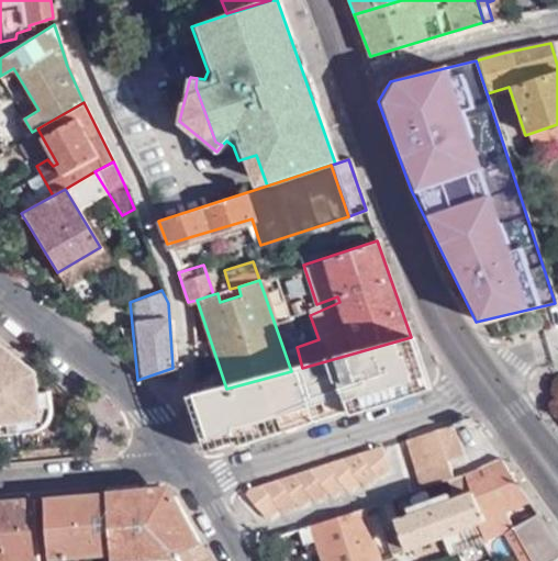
[(302,368),(291,371),(226,389),(196,396),(212,452),(234,445),(237,448),(425,384),(411,337),(302,368)]
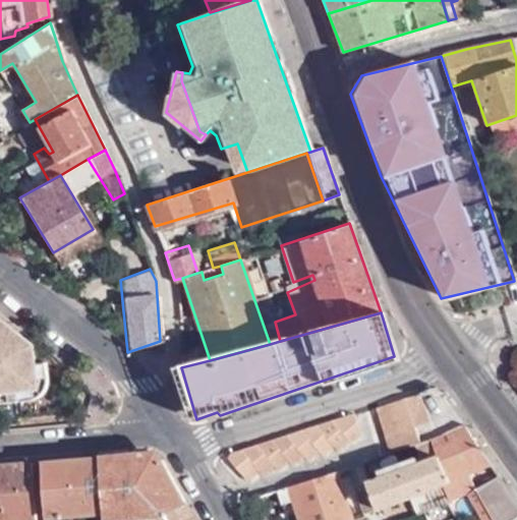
[(0,391),(2,391),(2,384),(14,383),(15,389),(27,388),(34,381),(29,343),(0,319),(0,391)]
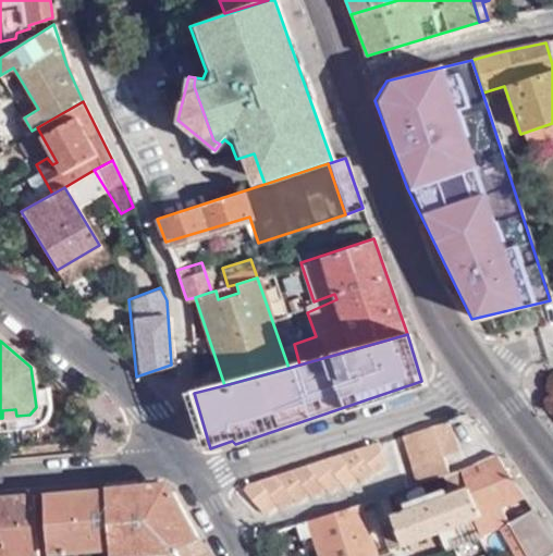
[(2,418),(16,416),(15,409),(2,410),(2,418)]
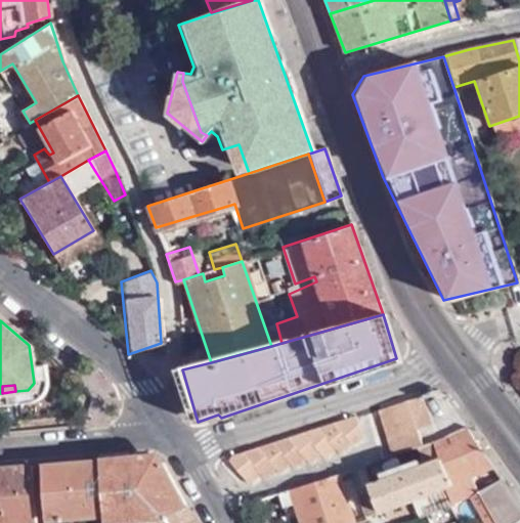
[(421,395),(377,408),(390,452),(414,444),(420,442),(415,425),(430,421),(421,395)]
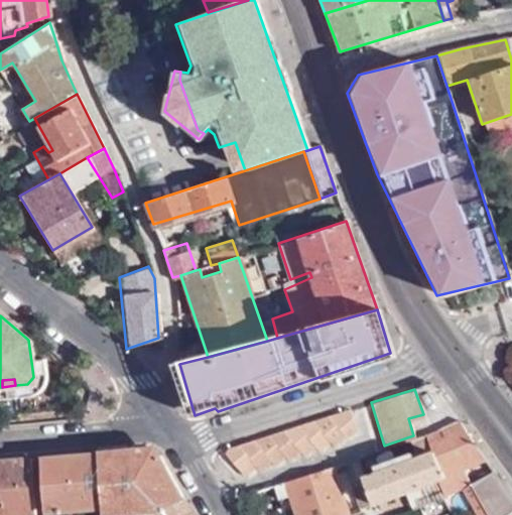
[(227,447),(350,409),(349,405),(227,447)]
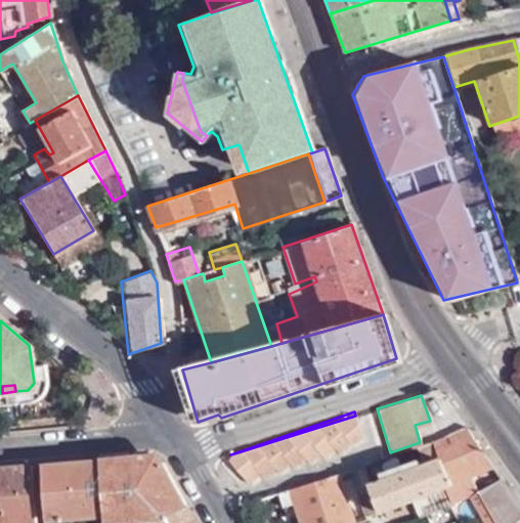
[(361,434),(355,416),(230,454),(229,460),(247,482),(259,473),(262,476),(273,467),(277,470),(289,463),(292,467),(305,458),(308,461),(319,451),(322,455),(335,446),(338,450),(349,440),(351,443),(361,434)]
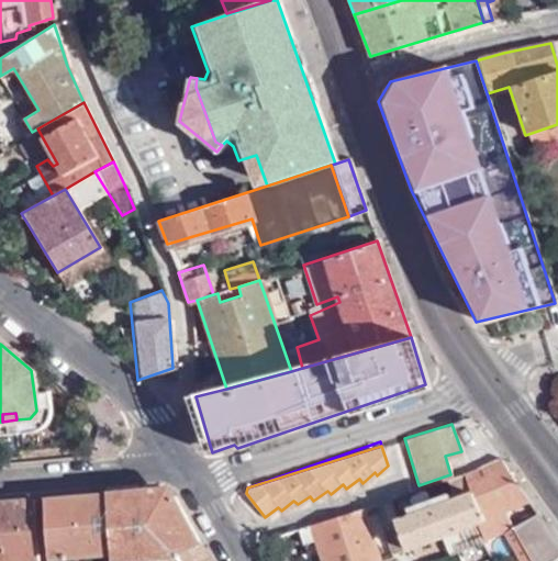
[(527,500),(498,458),(476,466),(482,485),(452,496),(450,493),(405,508),(408,515),(394,520),(403,548),(439,534),(447,531),(471,520),(501,509),(527,500)]
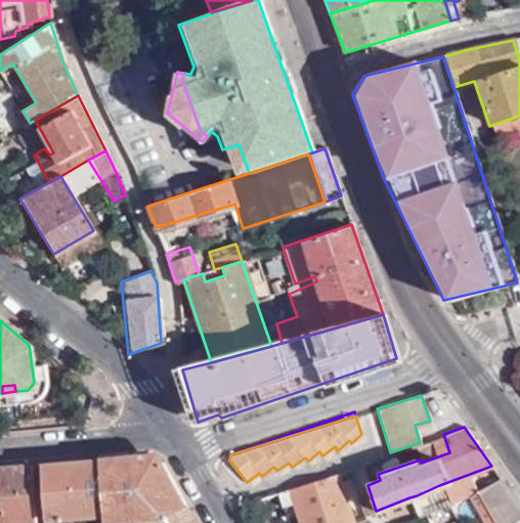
[(420,442),(414,444),(420,460),(421,463),(449,452),(443,434),(420,442)]
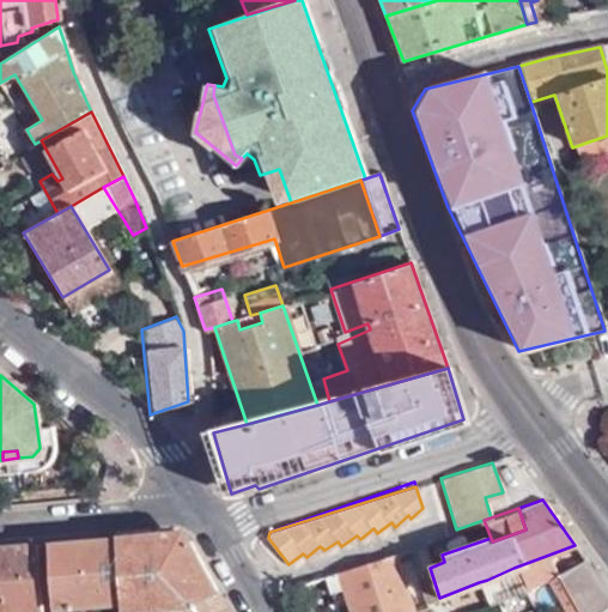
[(225,611),(189,544),(172,533),(170,534),(116,538),(121,603),(121,611),(225,611)]
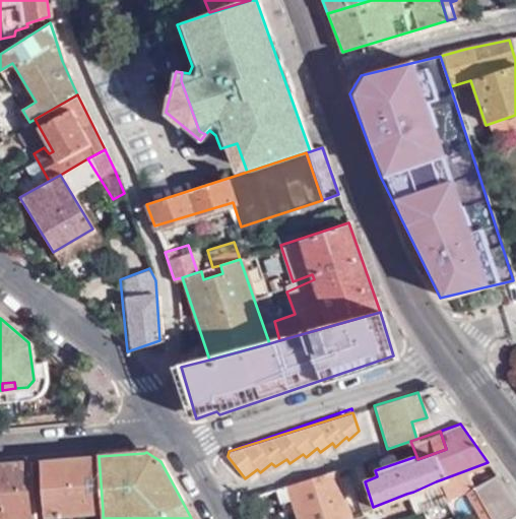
[(65,515),(100,512),(95,457),(41,461),(45,516),(65,515)]
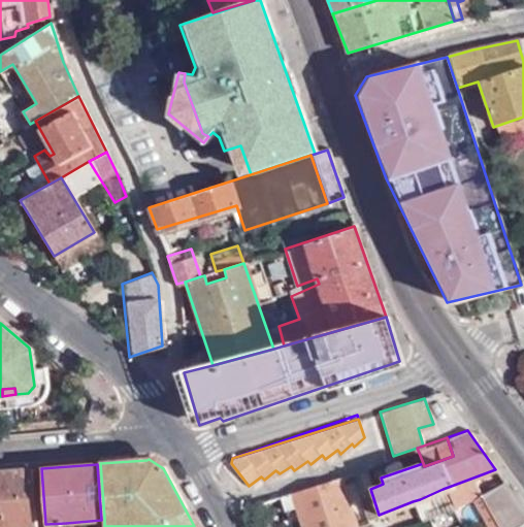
[(367,489),(360,467),(349,471),(356,494),(367,489)]
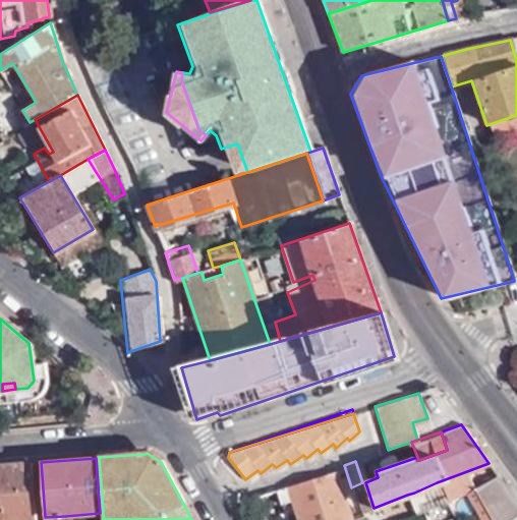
[(0,519),(35,519),(34,506),(31,463),(0,465),(0,519)]
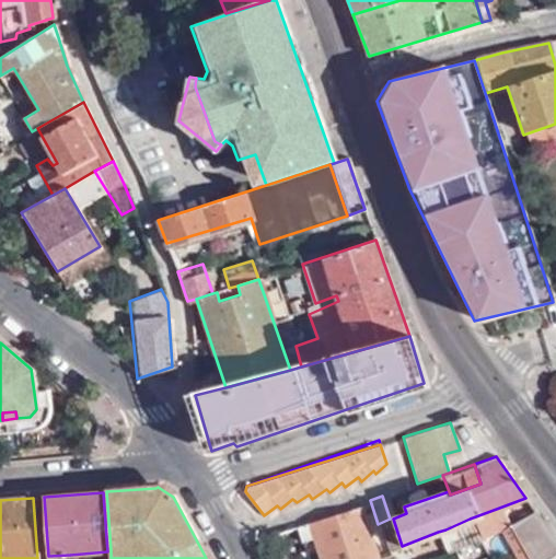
[(357,503),(293,526),(298,542),(311,539),(317,558),(379,558),(390,556),(387,551),(378,524),(366,527),(357,503)]
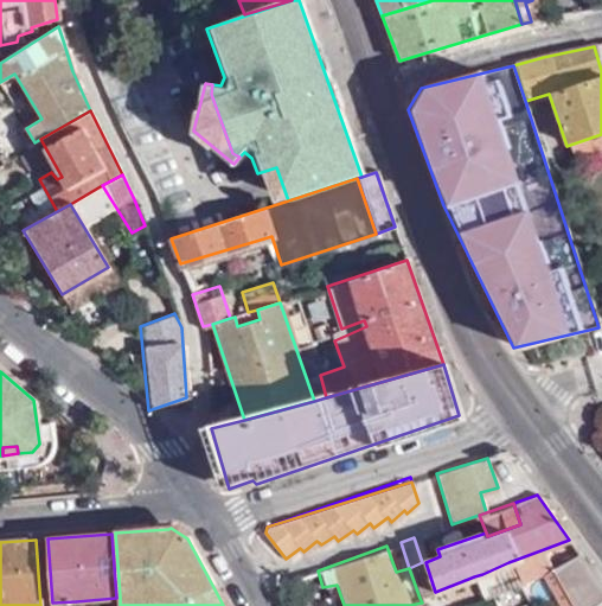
[(542,572),(558,605),(569,605),(551,569),(550,569),(540,550),(533,554),(542,572)]
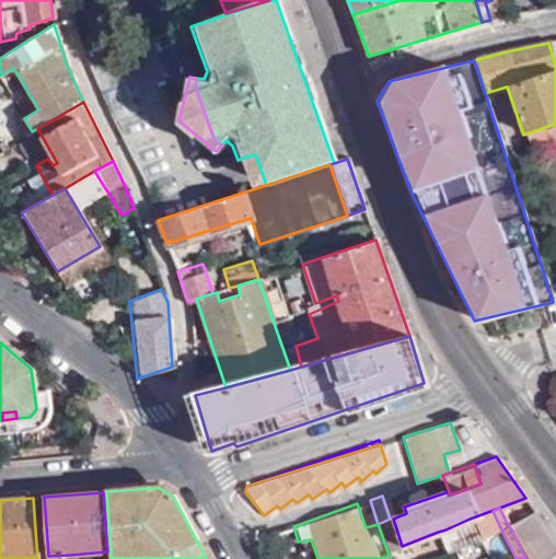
[(525,558),(548,558),(555,554),(555,540),(533,510),(509,525),(525,558)]
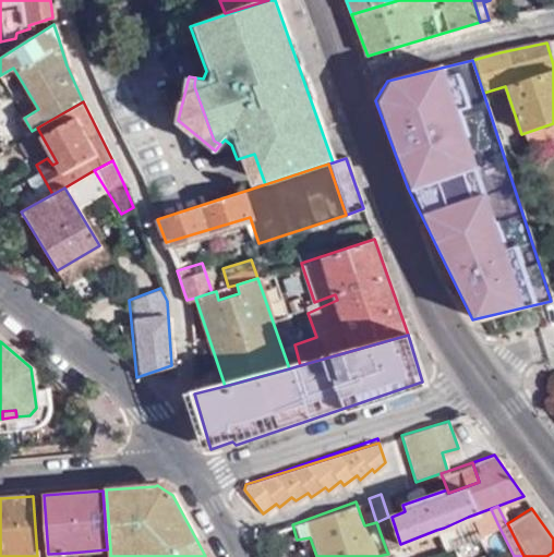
[(476,534),(498,525),(491,509),(468,517),(476,534)]
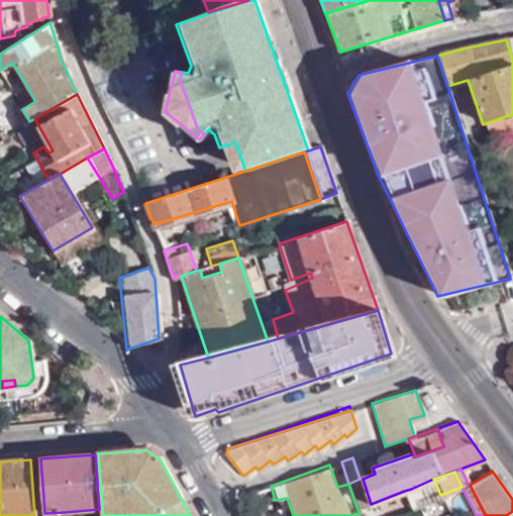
[(363,479),(360,479),(348,484),(357,509),(371,504),(363,479)]
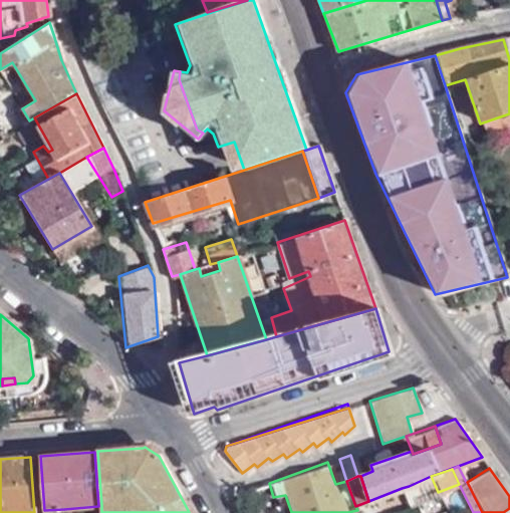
[(417,501),(438,492),(431,476),(411,485),(417,501)]
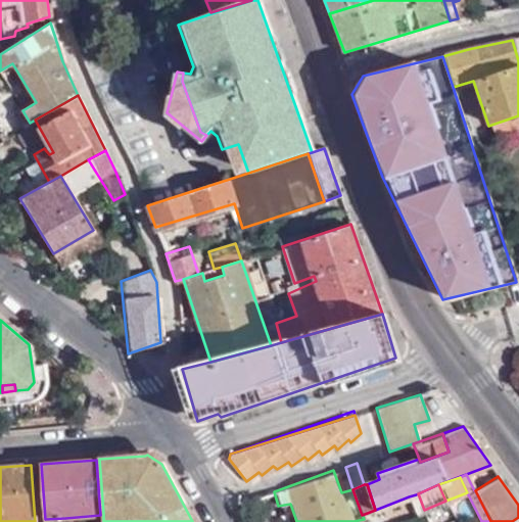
[(415,513),(424,510),(418,493),(416,494),(409,496),(415,513)]
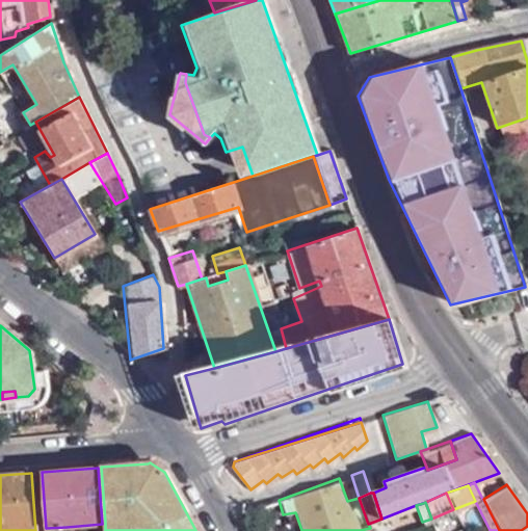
All buildings are outlined.
